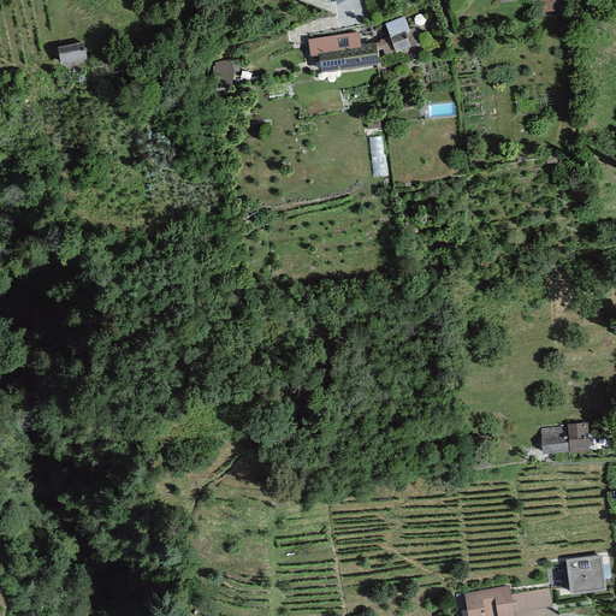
[(390,39),(375,43),(379,51),(383,49),(385,57),(396,53),(396,54),(420,46),(414,30),(409,31),(406,18),(385,25),(390,39)]
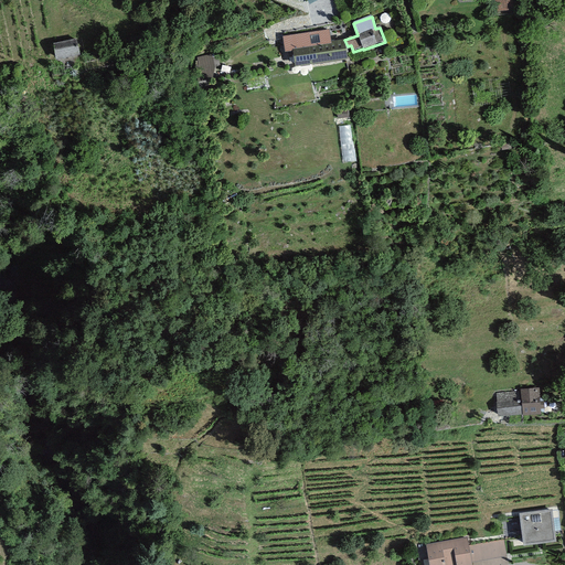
[(348,61),(344,41),(331,43),(329,31),(283,38),(285,55),(292,54),(295,68),(348,61)]
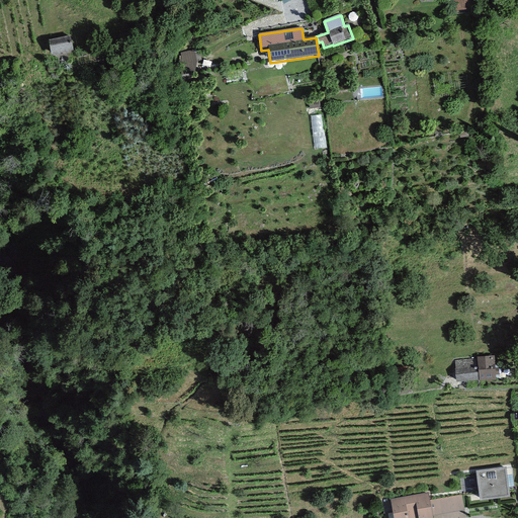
[(48,41),(51,57),(73,52),(69,37),(48,41)]
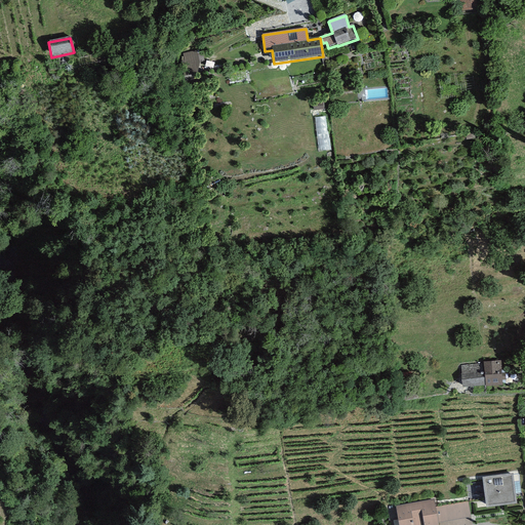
[(201,68),(198,51),(183,54),(184,62),(180,63),(184,78),(202,74),(201,68)]
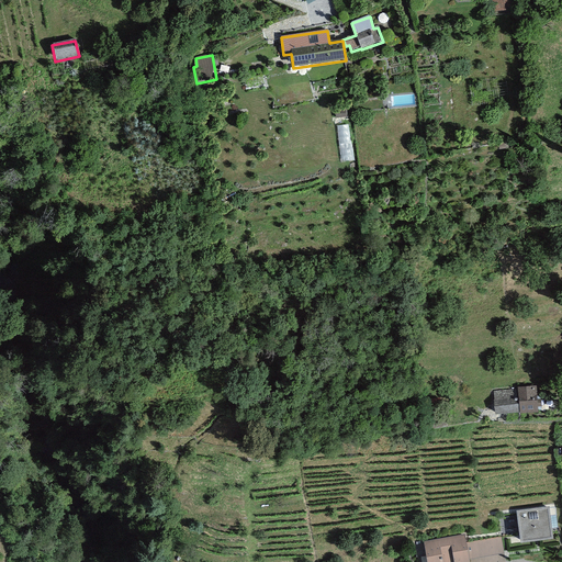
[(517,386),(517,389),(519,411),(519,412),(538,409),(538,406),(541,405),(541,398),(537,398),(536,384),(517,386)]
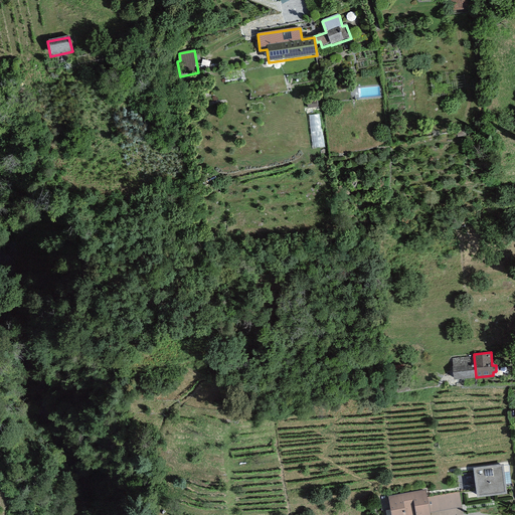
[(474,356),(452,358),(454,378),(476,376),(474,356)]
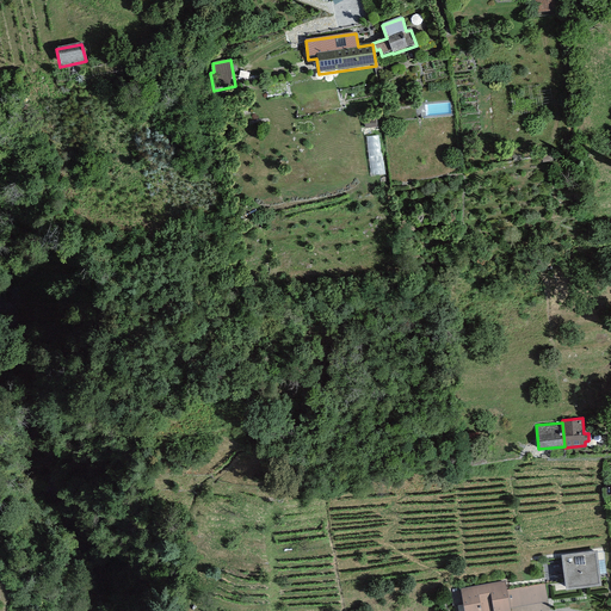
[(597,549),(561,554),(566,587),(602,582),(597,549)]
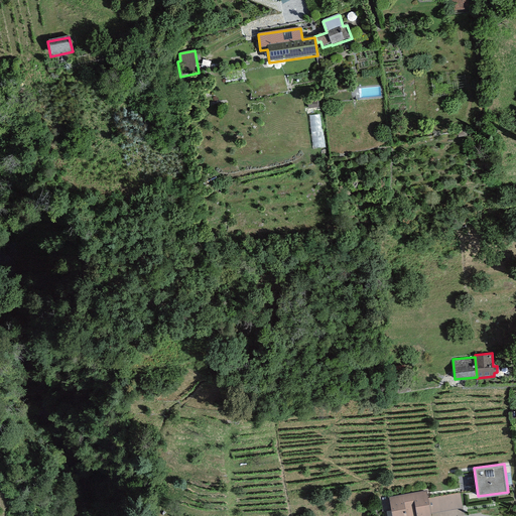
[(427,489),(389,496),(392,515),(431,515),(428,498),(427,489)]
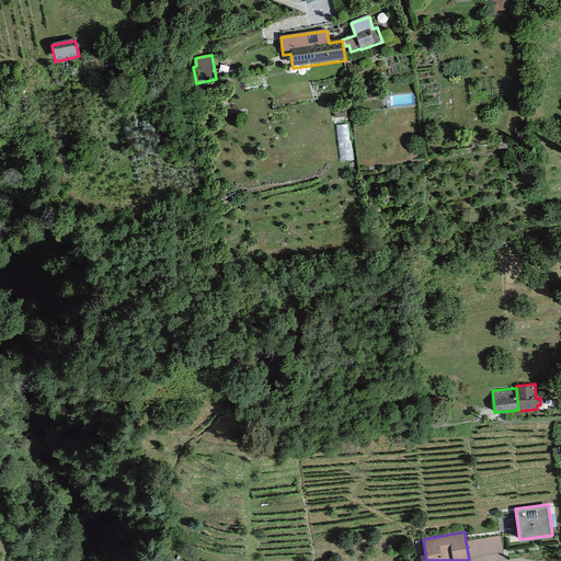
[(504,560),(500,535),(466,541),(469,560),(504,560)]
